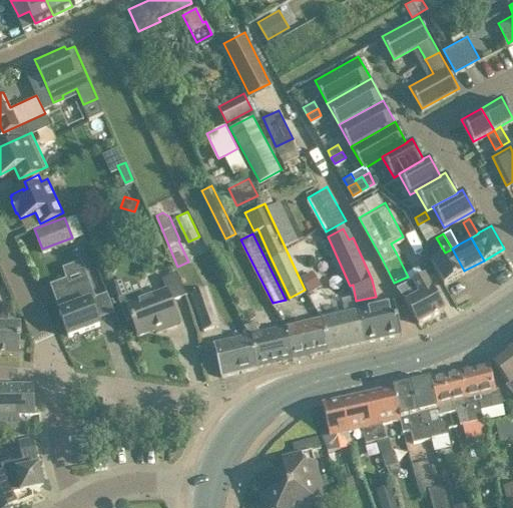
[(431,260),(444,283),(464,271),(452,248),(449,250),(445,252),(431,260)]
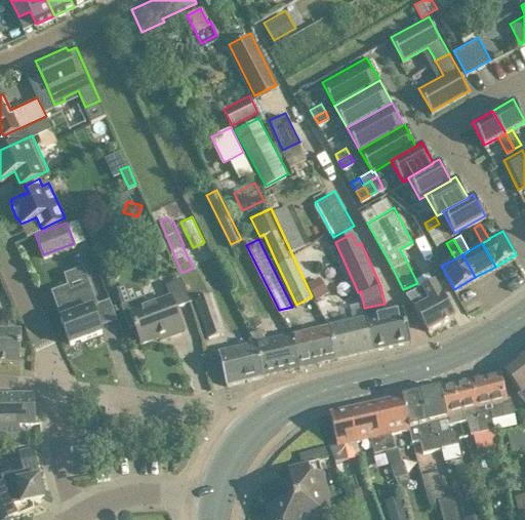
[(327,292),(319,277),(308,283),(316,298),(327,292)]
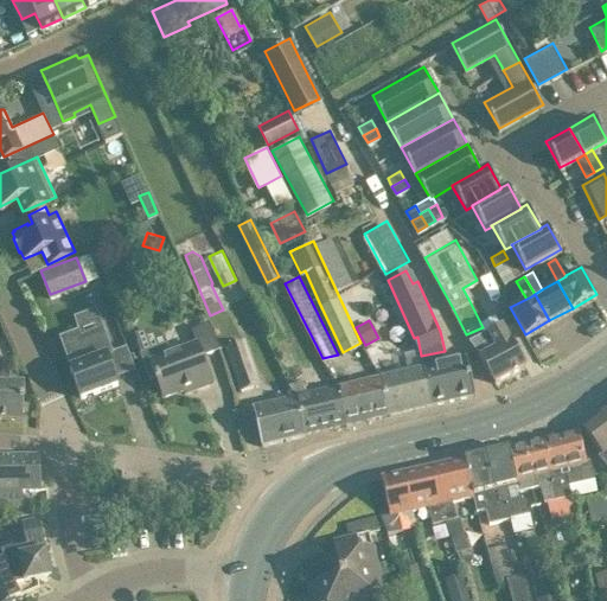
[(498,323),(466,340),(478,352),(481,358),(493,379),(524,362),(512,341),(510,337),(508,338),(498,323)]
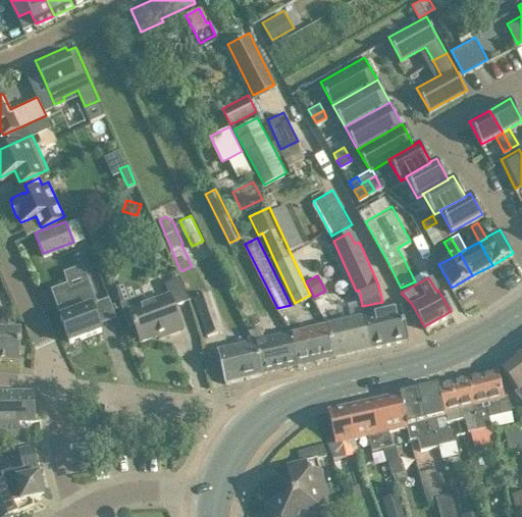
[(67,280),(51,287),(54,296),(61,313),(60,314),(62,319),(69,339),(101,327),(94,308),(92,303),(97,301),(89,279),(69,287),(67,280)]
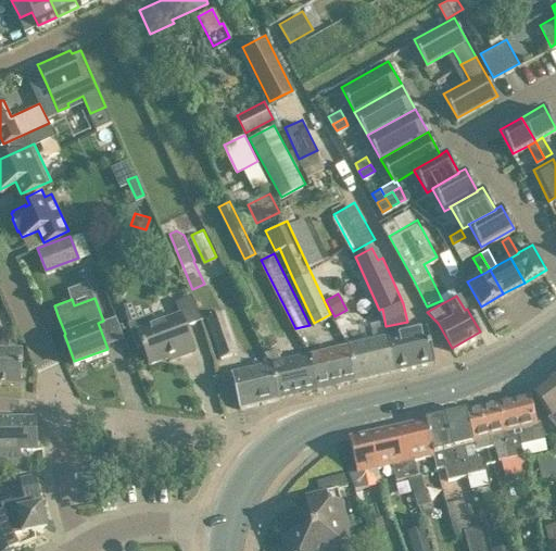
[(225,308),(209,314),(223,354),(239,350),(225,308)]
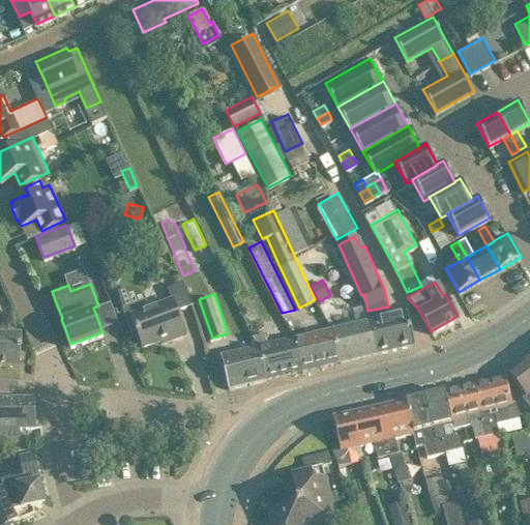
[(147,296),(122,305),(130,327),(136,326),(142,344),(166,334),(168,338),(185,330),(178,312),(172,297),(150,305),(147,296)]
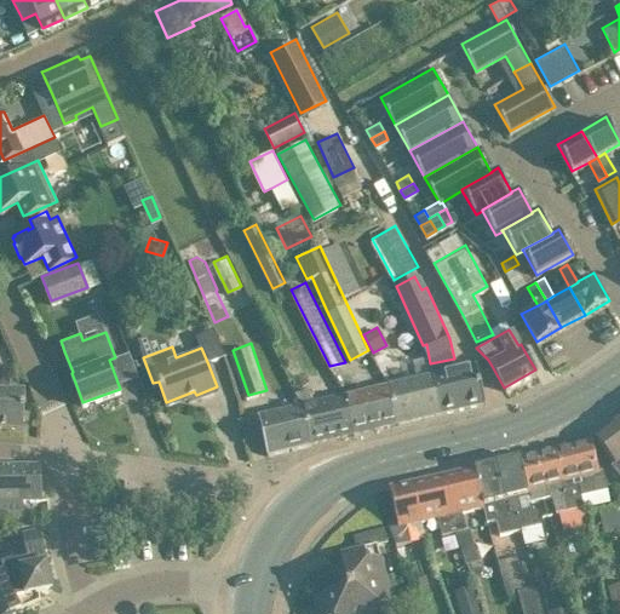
[(0,424),(23,425),(24,389),(13,389),(13,384),(12,379),(11,377),(10,373),(7,368),(4,365),(3,363),(0,361),(0,424)]
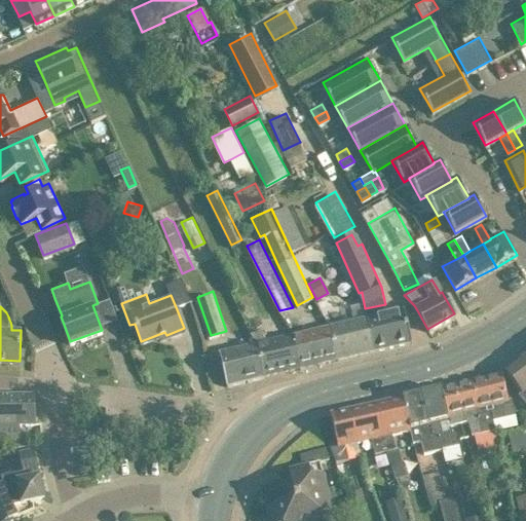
[(404,307),(366,317),(374,348),(411,339),(404,307)]
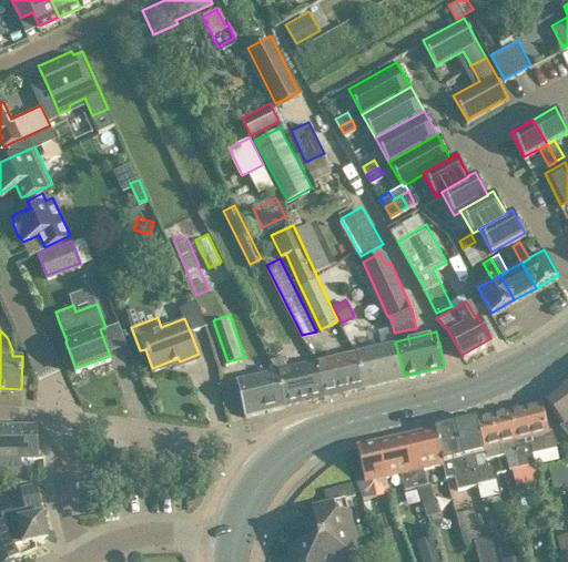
[(395,341),(356,350),(364,385),(404,376),(395,341)]
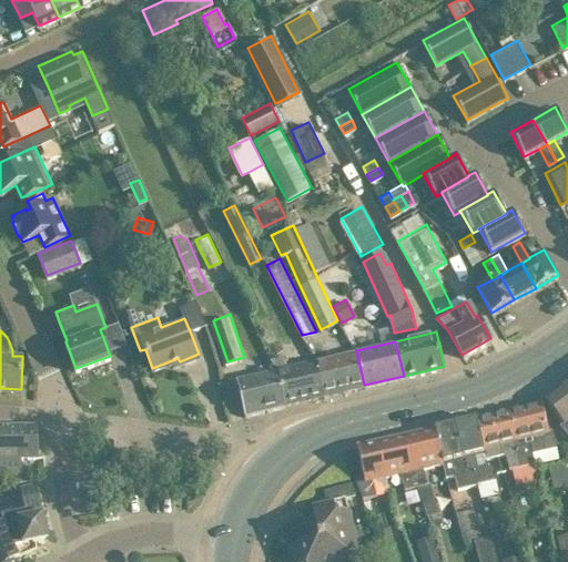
[(356,350),(316,360),(324,395),(364,385),(356,350)]
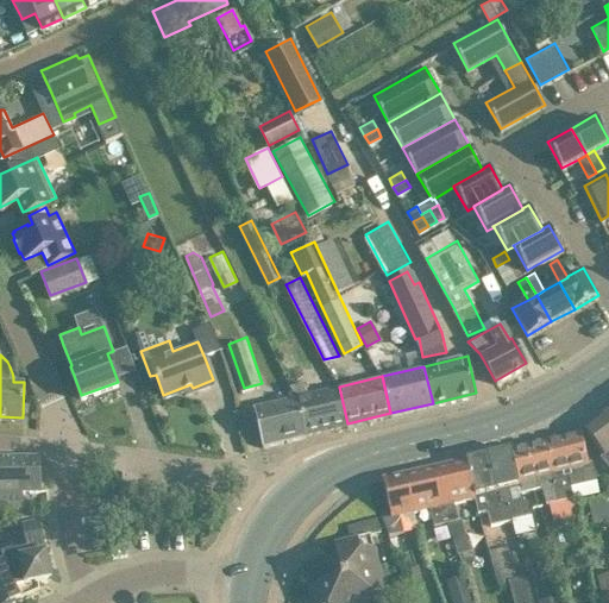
[(305,381),(294,384),(306,433),(347,424),(339,387),(307,394),(305,381)]
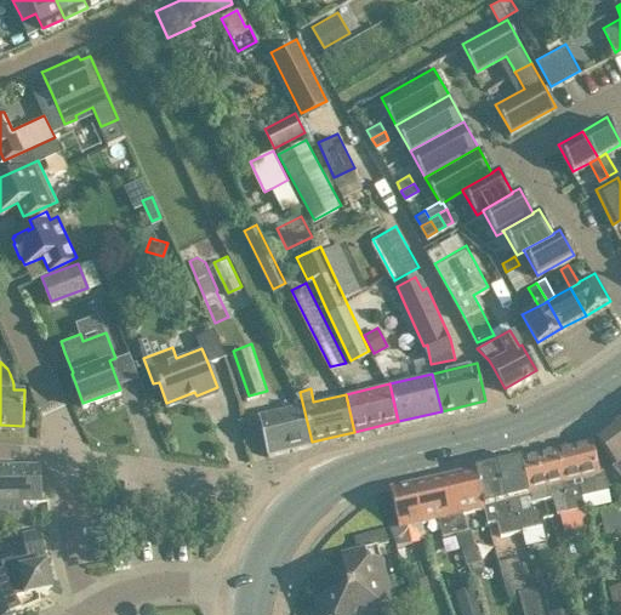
[(312,442),(300,392),(296,392),(301,404),(258,414),(267,453),(312,442)]
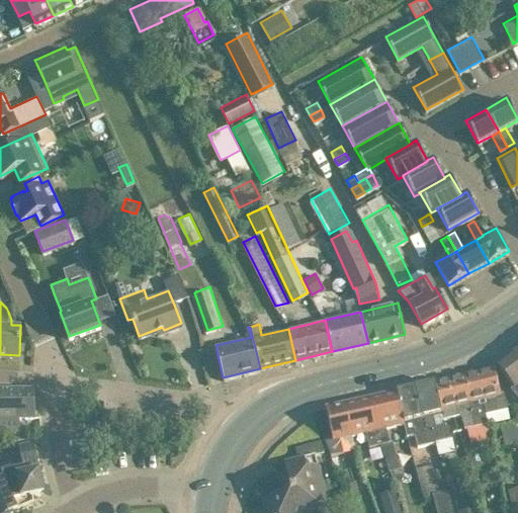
[(517,344),(496,363),(512,385),(510,387),(517,396),(517,344)]
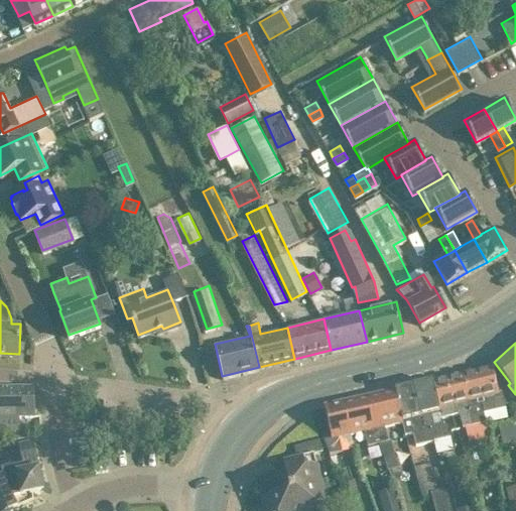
[(491,364),(461,371),(467,398),(466,398),(469,408),(467,408),(470,423),(485,419),(483,410),(505,405),(501,389),(497,390),(491,364)]
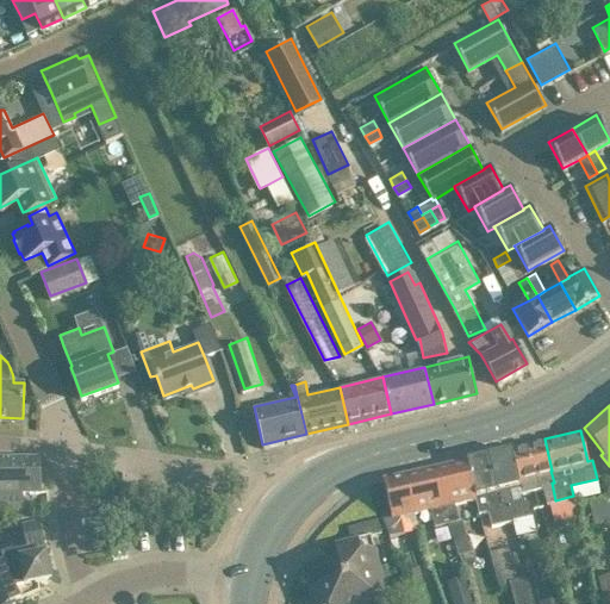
[(545,439),(509,447),(520,491),(522,490),(545,485),(548,502),(555,500),(552,483),(554,483),(551,471),(552,471),(545,439)]
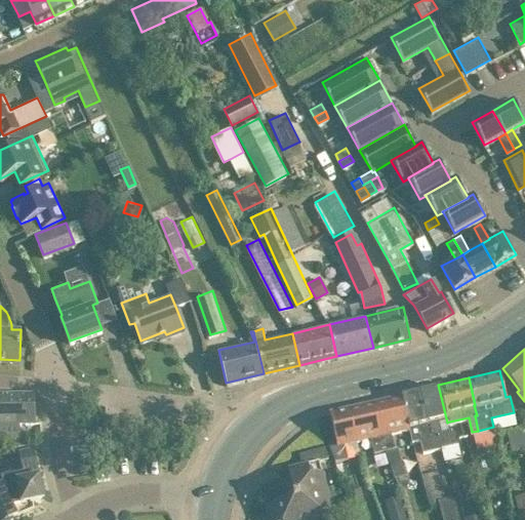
[(438,385),(402,394),(410,429),(412,439),(420,437),(423,449),(457,442),(454,428),(451,429),(449,422),(447,423),(438,385)]
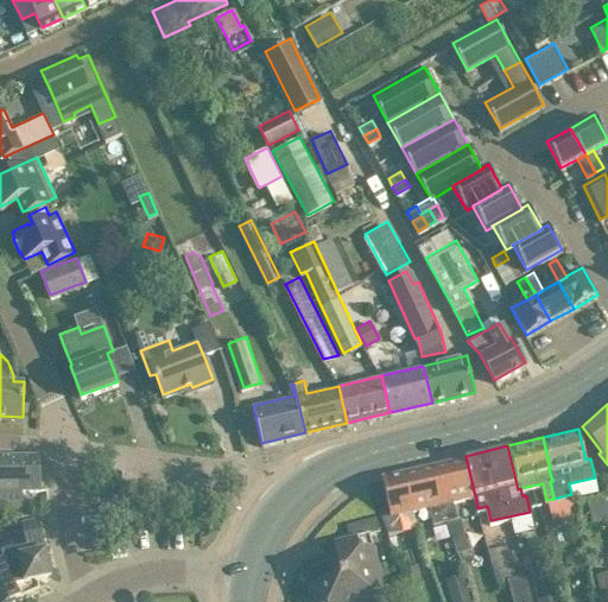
[(0,454),(0,502),(23,502),(23,488),(42,488),(40,455),(0,454)]
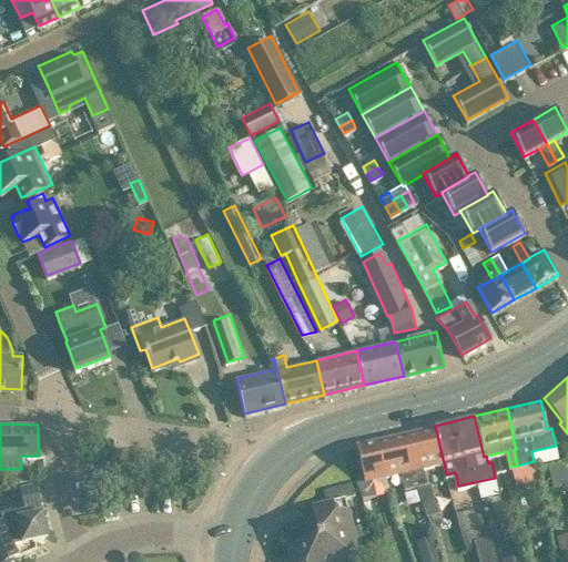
[(405,432),(417,484),(421,501),(430,523),(435,522),(432,512),(435,511),(432,499),(424,468),(444,463),(435,426),(405,432)]
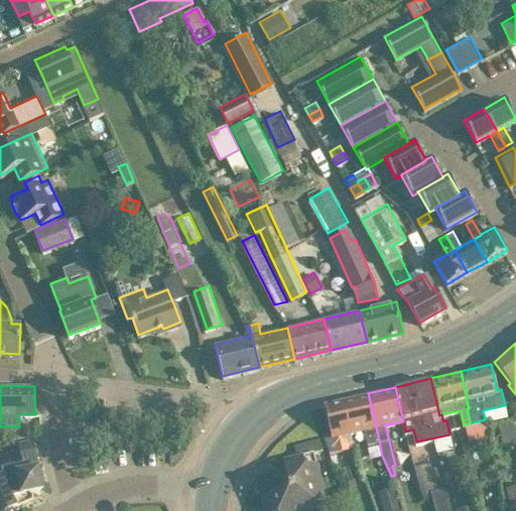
[(368,442),(379,440),(368,393),(346,398),(354,431),(364,429),(368,442)]
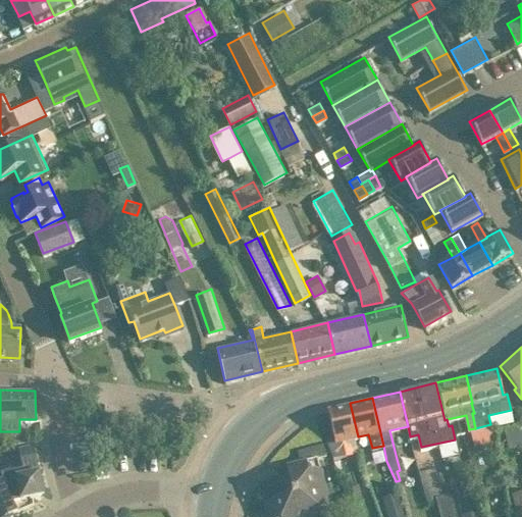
[(344,441),(358,436),(350,403),(327,409),(334,440),(328,442),(333,456),(347,453),(344,441)]
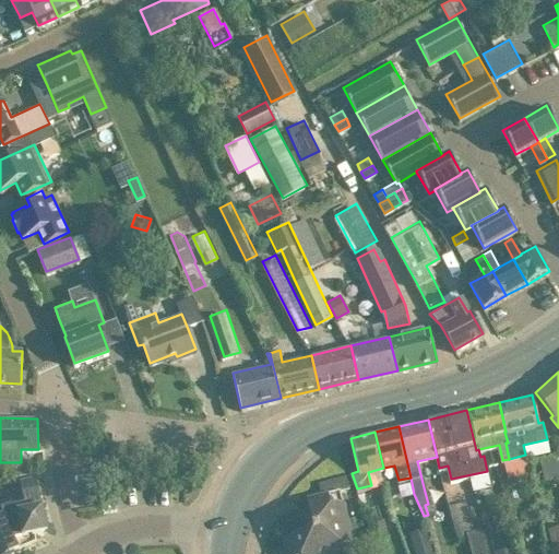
[(0,506),(2,511),(42,504),(36,474),(20,478),(24,502),(0,506)]
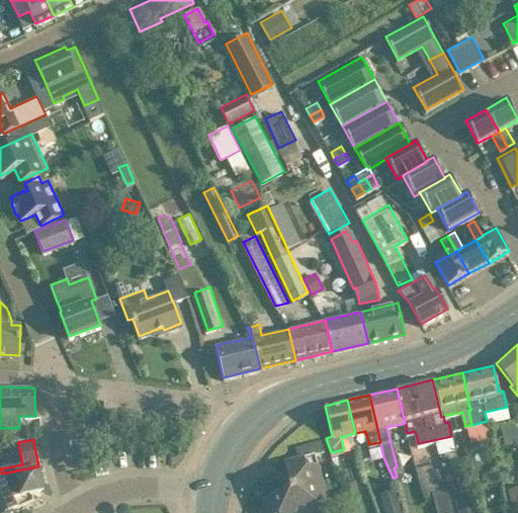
[(314,453),(323,450),(320,439),(294,445),(297,456),(283,460),(285,466),(280,467),(286,491),(262,498),(266,512),(325,512),(329,512),(314,453)]
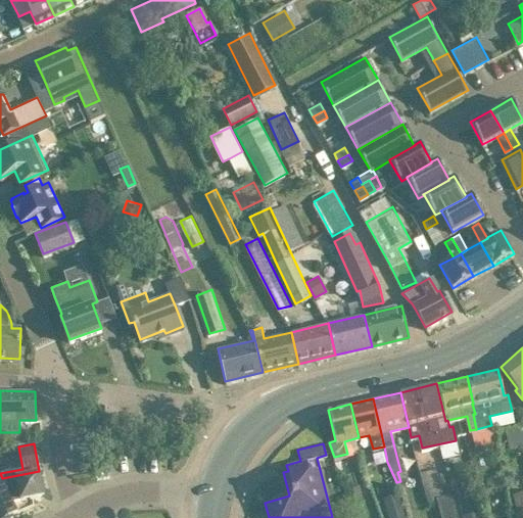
[(427,500),(438,497),(443,517),(458,517),(452,491),(444,493),(436,466),(420,471),(427,500)]
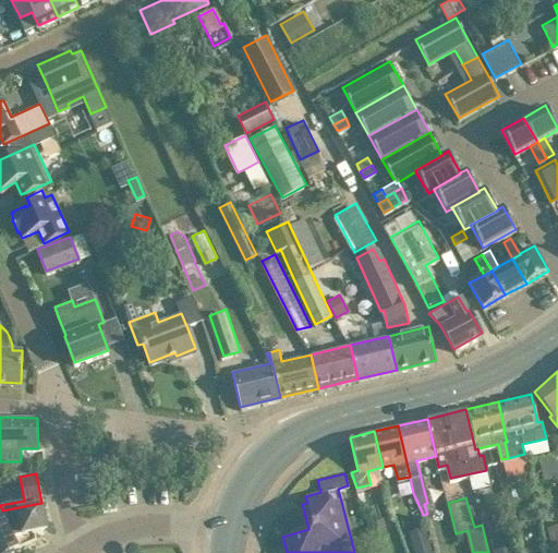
[(41,503),(2,511),(17,547),(25,543),(24,535),(43,530),(46,525),(41,503)]
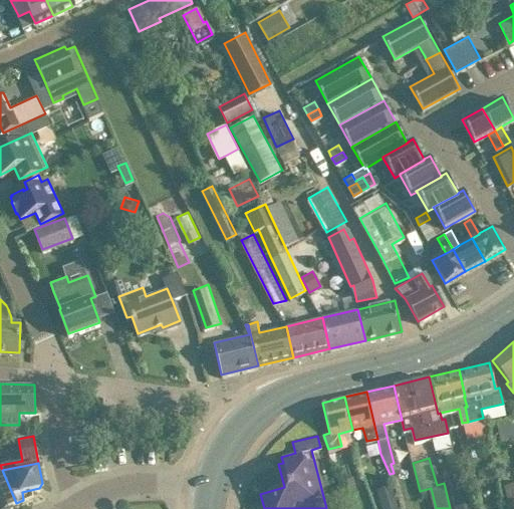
[(478,468),(480,479),(497,475),(495,464),(478,468)]
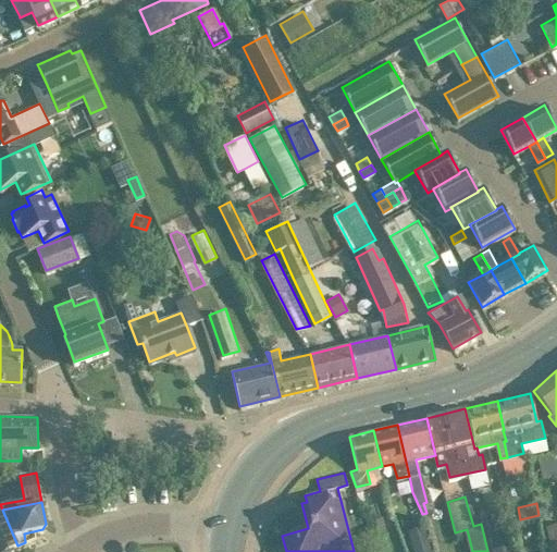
[(2,510),(0,511),(0,551),(17,546),(2,510)]
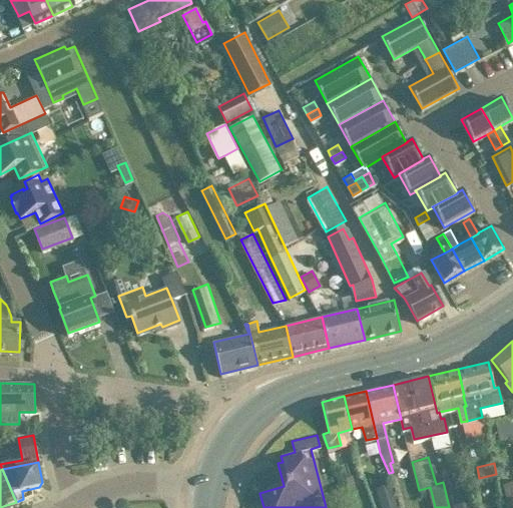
[(512,480),(503,483),(508,500),(512,498),(512,480)]
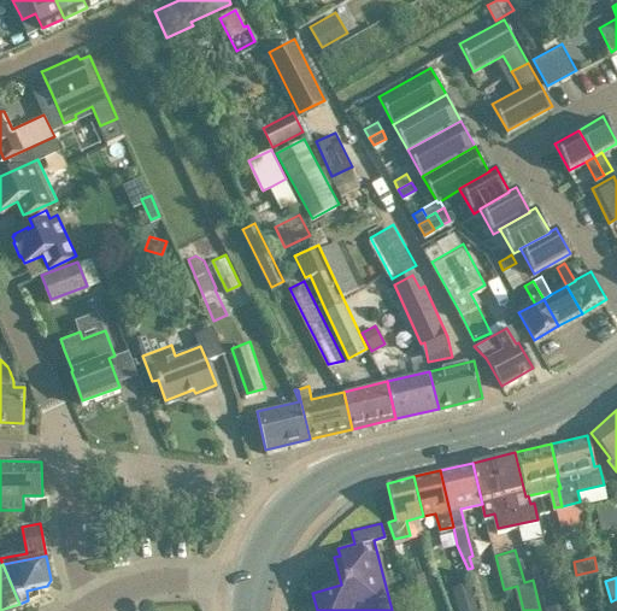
[(454,586),(460,604),(462,610),(479,610),(469,581),(454,586)]
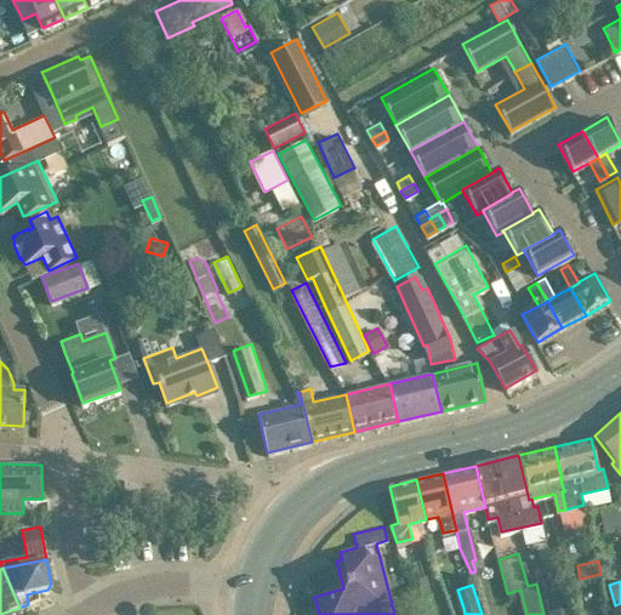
[(550,610),(550,614),(573,614),(571,604),(550,610)]
